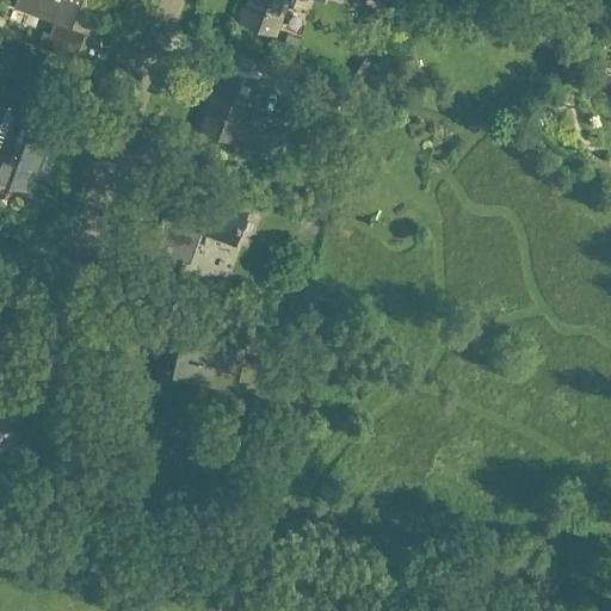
[(16,0),(13,8),(71,28),(79,0),(16,0)]
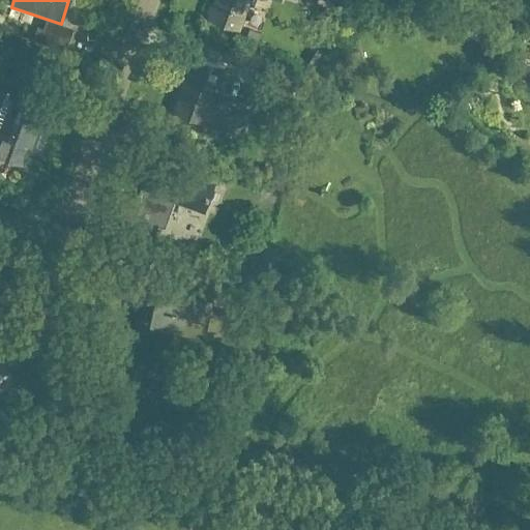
[(269,0),(281,4),(281,0),(215,0),(209,21),(238,31),(247,6),(253,8),(256,0),(269,0)]
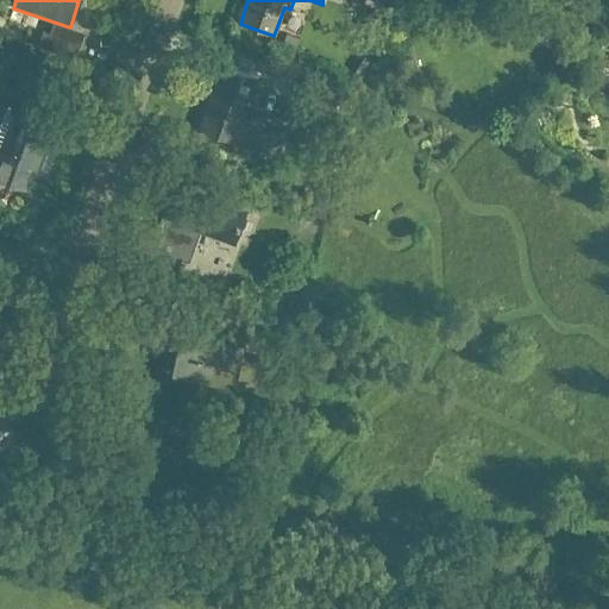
[(79,45),(42,32),(37,46),(74,60),(79,45)]
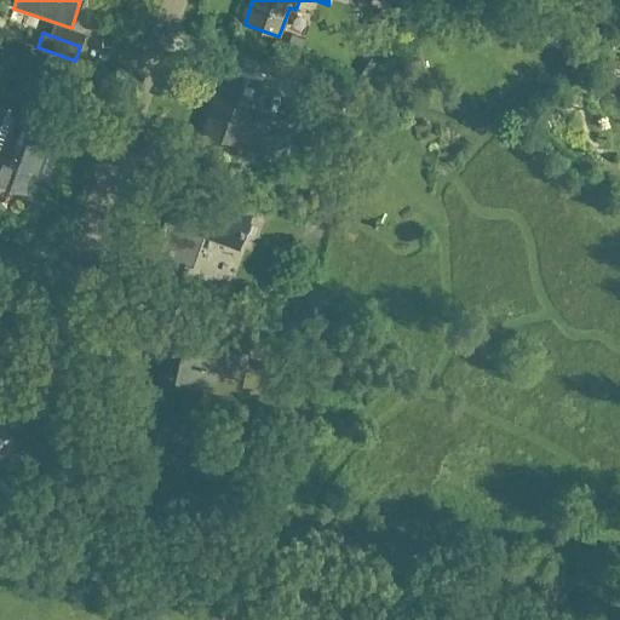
[(205,132),(263,154),(277,116),(253,107),(263,81),(228,69),(205,132)]
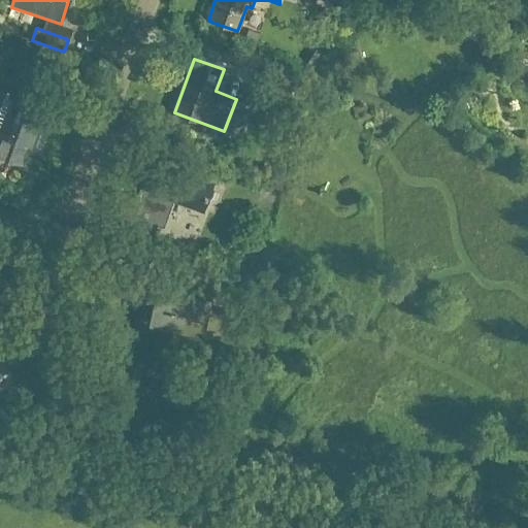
[(0,128),(0,157),(23,165),(29,149),(33,150),(40,129),(36,127),(42,111),(28,106),(36,85),(13,76),(6,94),(5,98),(12,101),(2,129),(0,128)]
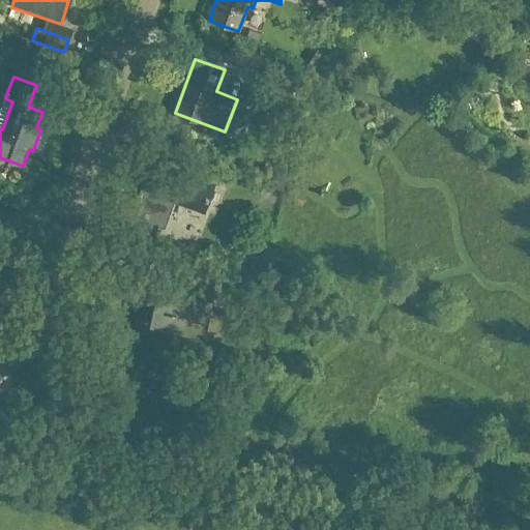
[(284,105),(260,89),(255,98),(277,113),(284,105)]
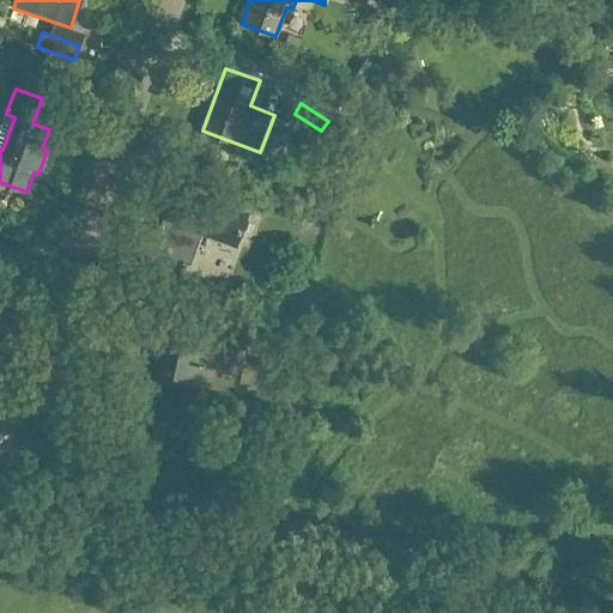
[(235,247),(247,213),(190,193),(175,234),(165,230),(157,254),(192,267),(202,235),(235,247)]
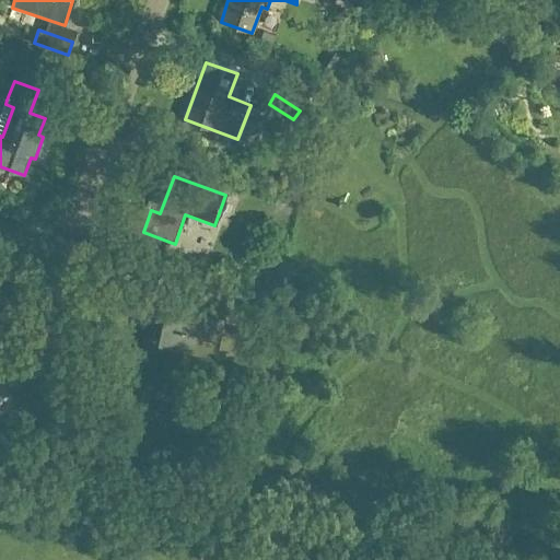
[(167,273),(170,264),(160,261),(158,271),(167,273)]
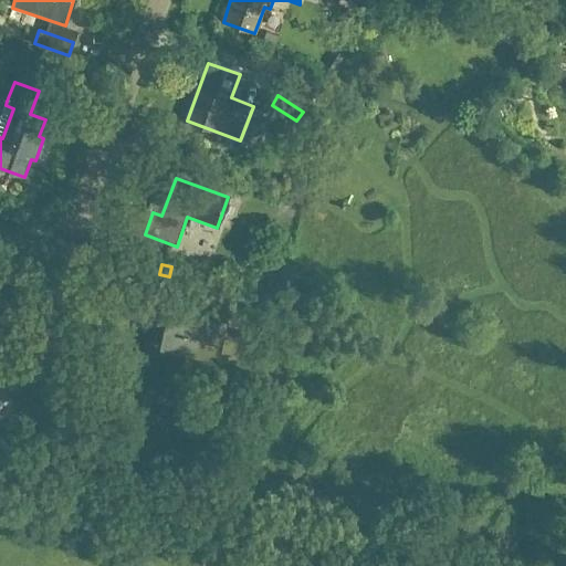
[(219,359),(227,324),(191,316),(194,305),(128,291),(123,316),(166,326),(161,346),(219,359)]
